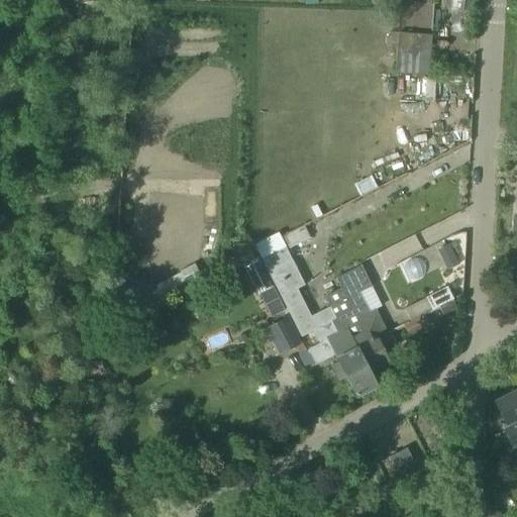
[(399,0),(395,73),(428,76),(431,35),(433,0),(399,0)]
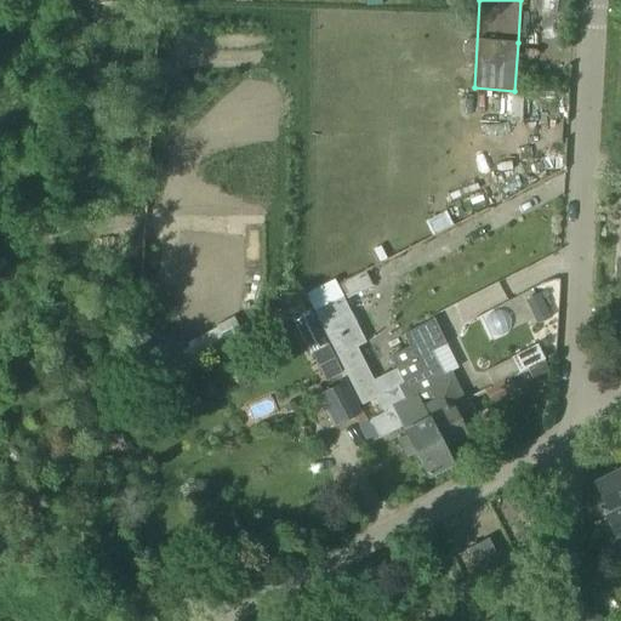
[(370,421),(379,439),(403,427),(409,423),(411,428),(428,420),(415,392),(405,397),(399,385),(403,382),(397,368),(374,380),(363,358),(357,347),(365,342),(345,300),(371,286),(364,272),(337,285),(336,283),(308,297),(343,368),(363,405),(376,398),(385,414),(370,421)]
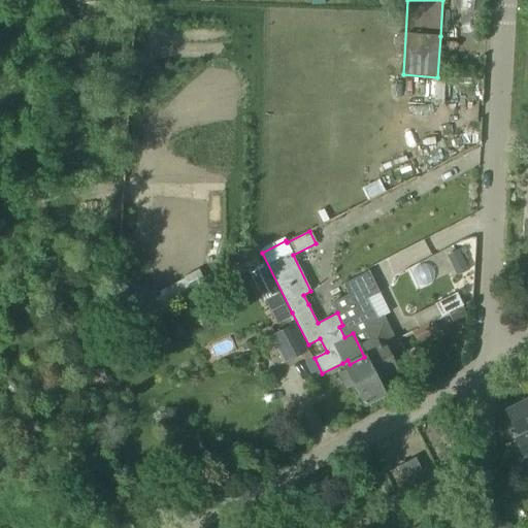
[(458,249),(448,254),(452,264),(463,258),(458,249)]
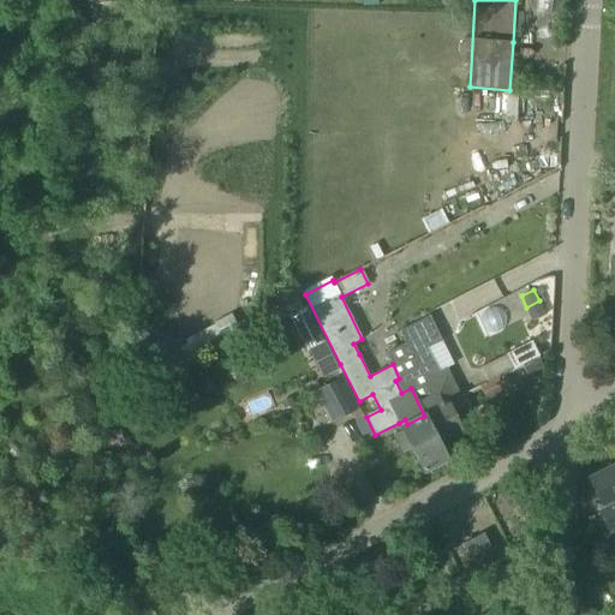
[(406,344),(387,352),(393,364),(399,378),(395,381),(401,393),(411,388),(424,416),(463,395),(461,394),(459,395),(445,368),(439,371),(428,350),(442,341),(428,315),(419,320),(400,330),(406,344)]
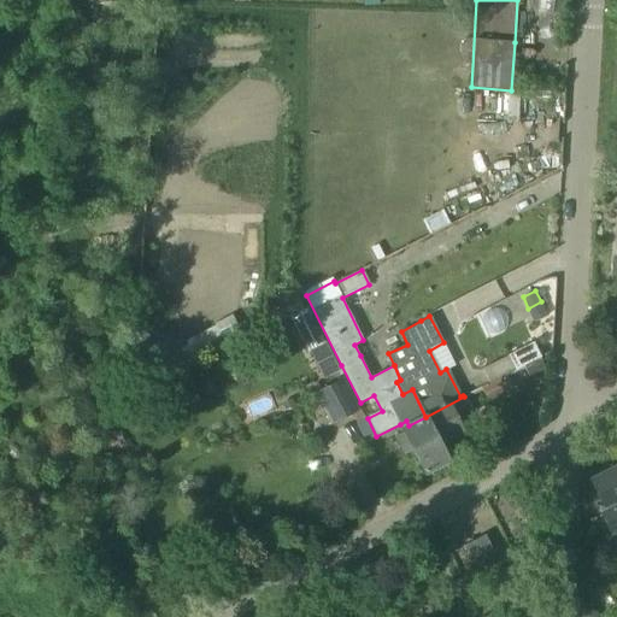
[(488,381),(495,377),(513,368),(507,354),(481,369),(488,381)]
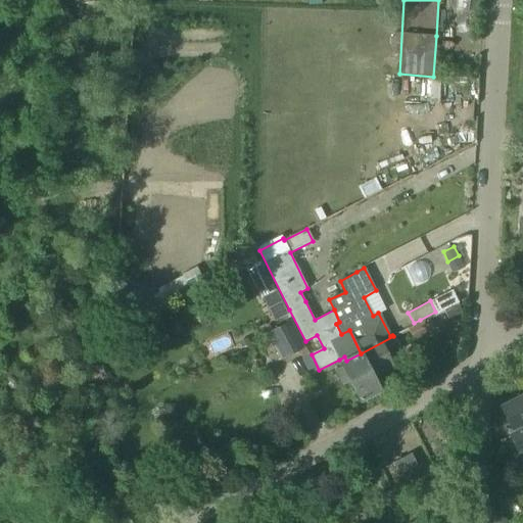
[(457,303),(444,310),(448,318),(461,312),(457,303)]
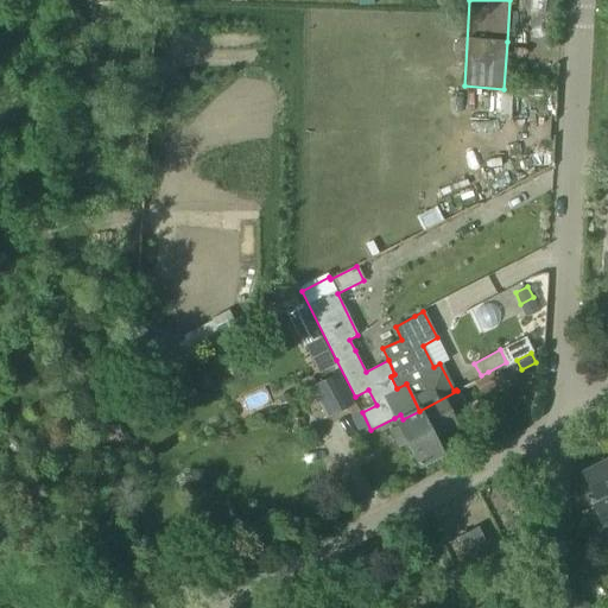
[(315,384),(330,416),(350,406),(356,403),(341,371),(315,384)]
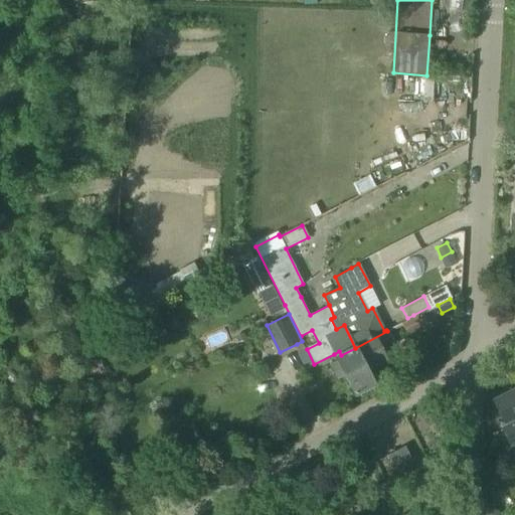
[(418,315),(401,324),(407,335),(423,327),(418,315)]
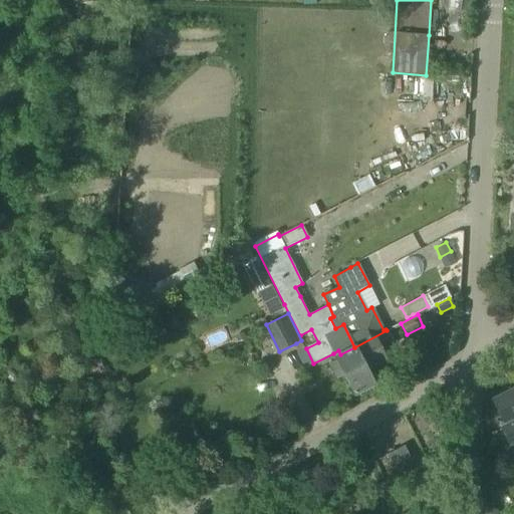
[(354,347),(365,367),(398,351),(387,330),(354,347)]
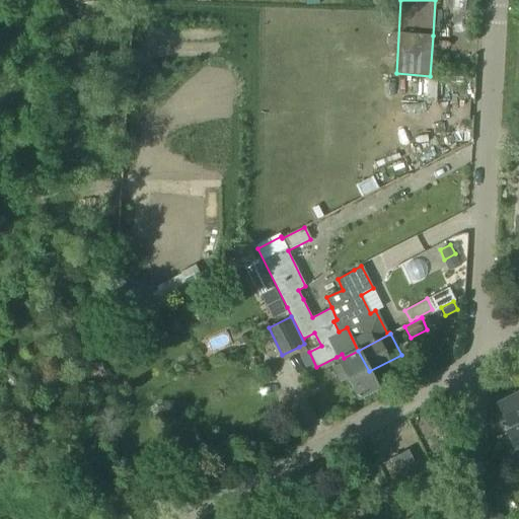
[(341,366),(336,369),(340,377),(345,374),(348,380),(357,397),(377,387),(369,371),(358,351),(344,358),(342,354),(337,357),(341,366)]
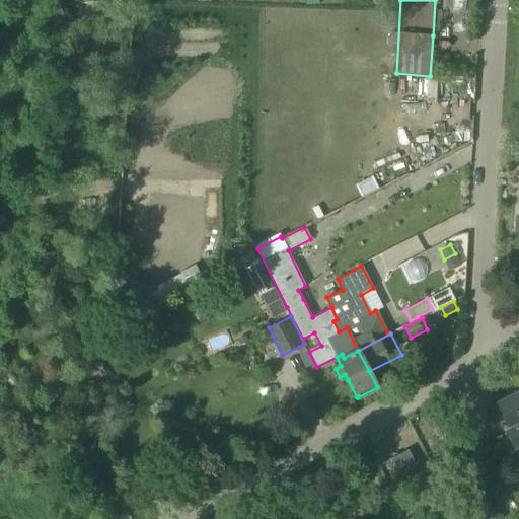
[(309,352),(307,353),(303,355),(310,370),(316,367),(309,352)]
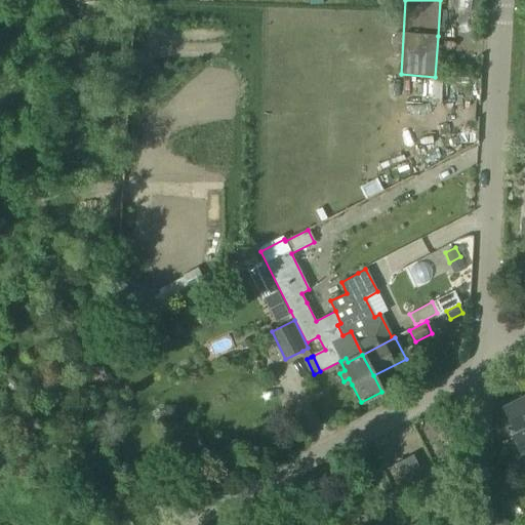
[(524,399),(524,398),(503,409),(507,416),(502,418),(507,427),(511,423),(514,430),(509,432),(520,453),(524,450),(524,399)]
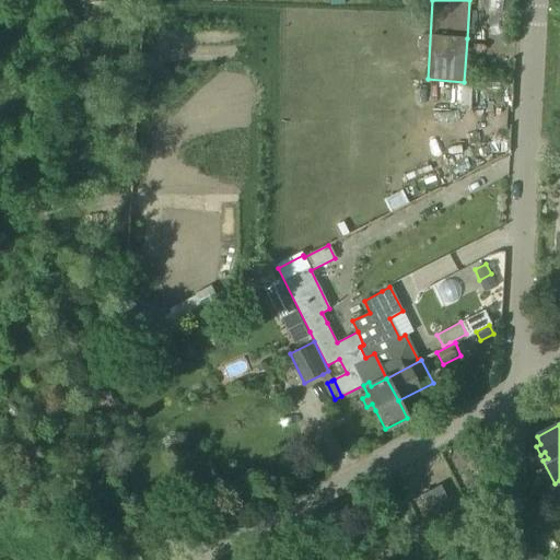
[(440,486),(421,496),(427,508),(446,499),(440,486)]
